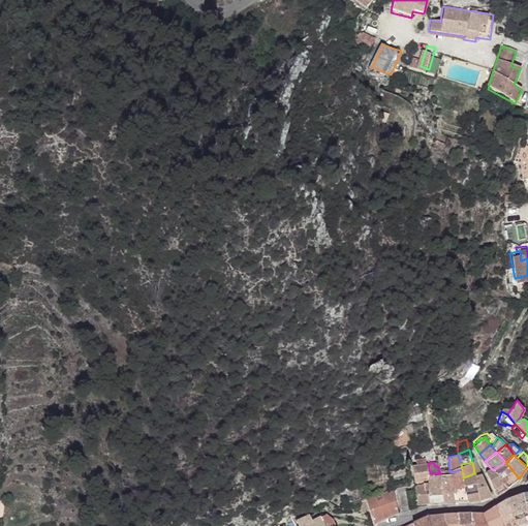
[(505,462),(493,470),(506,487),(519,480),(519,478),(505,462)]
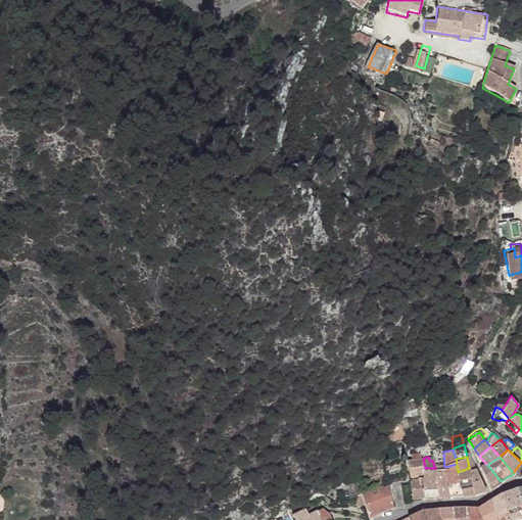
[(410,460),(410,470),(423,468),(425,468),(423,458),(410,460)]
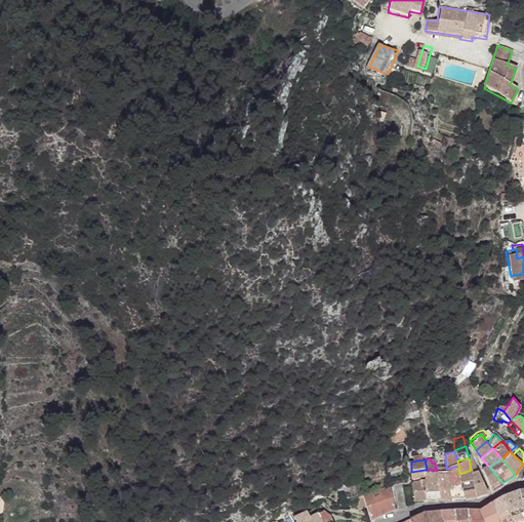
[(486,464),(481,467),(491,490),(502,483),(489,467),(486,464)]
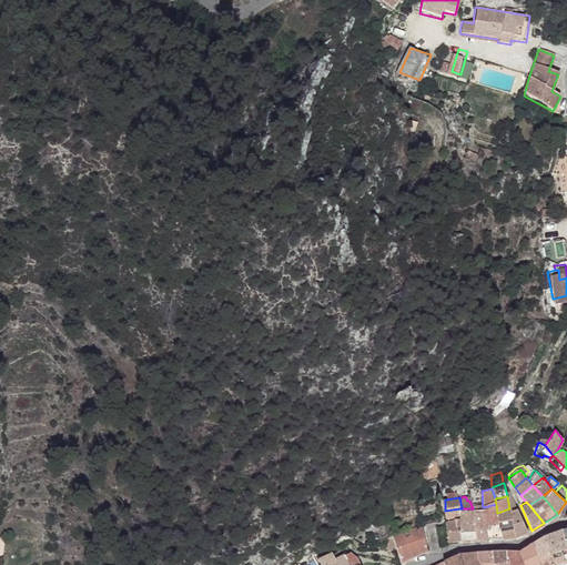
[(496,504),(483,507),(487,538),(503,537),(497,513),(496,504)]
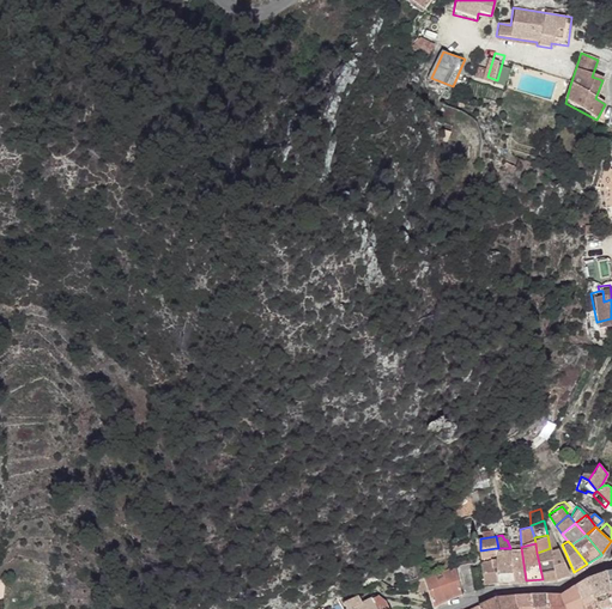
[(521,547),(510,548),(513,580),(526,580),(521,547)]
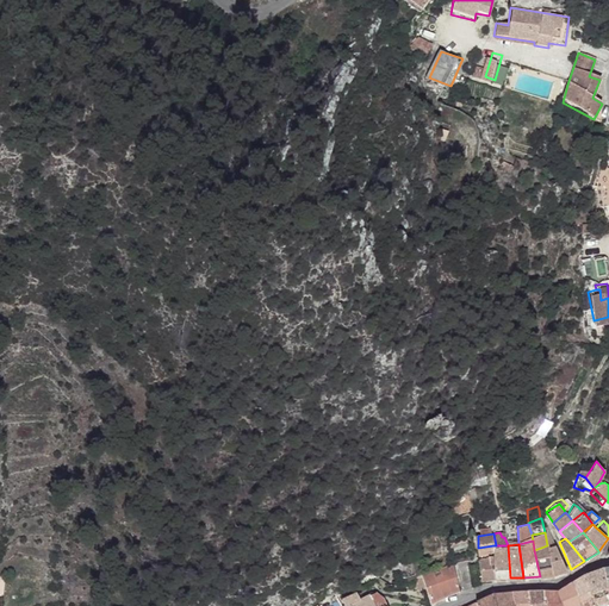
[(496,545),(493,545),(493,550),(492,556),(495,579),(510,578),(508,545),(496,545)]
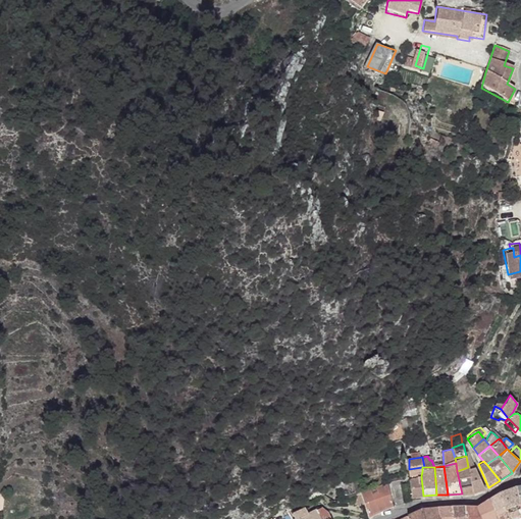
[(468,467),(457,471),(462,494),(474,492),(468,468),(468,467)]
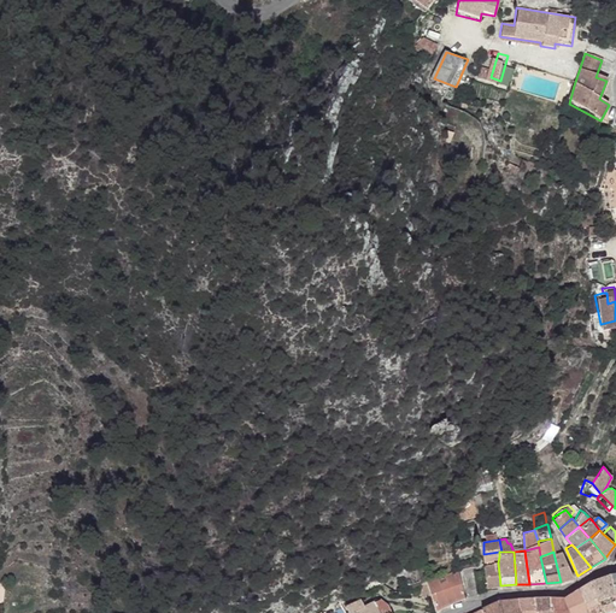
[(562,552),(553,553),(561,582),(574,578),(562,552)]
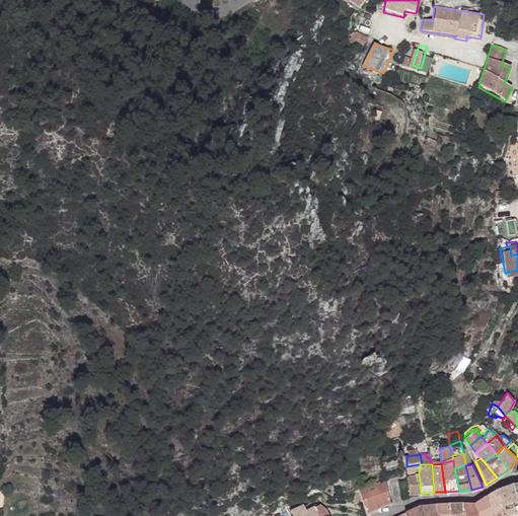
[(419,473),(408,475),(410,495),(421,493),(419,473)]
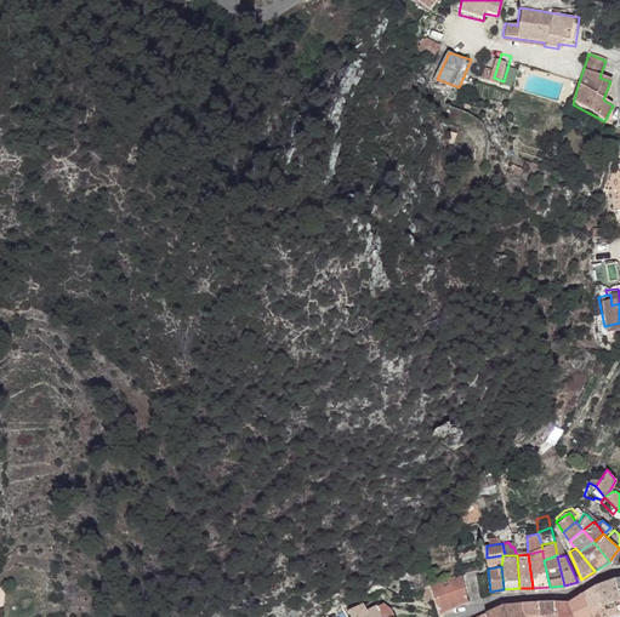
[(488,569),(477,572),(482,594),(490,592),(488,569)]
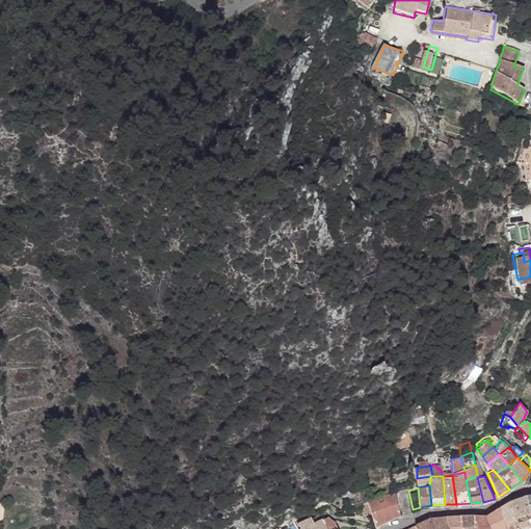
[(408,491),(399,493),(403,512),(407,510),(407,511),(413,509),(408,491)]
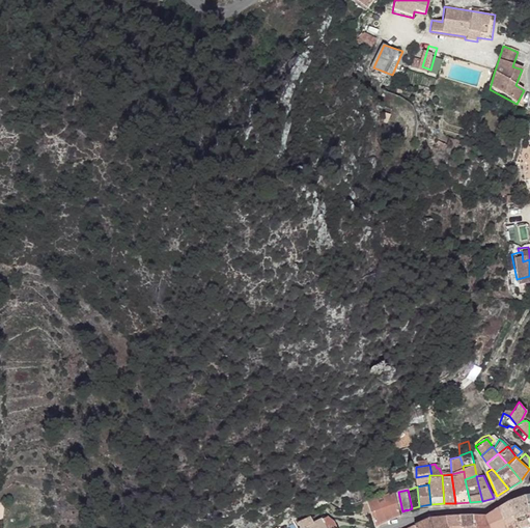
[(524,496),(508,501),(512,516),(526,509),(524,496)]
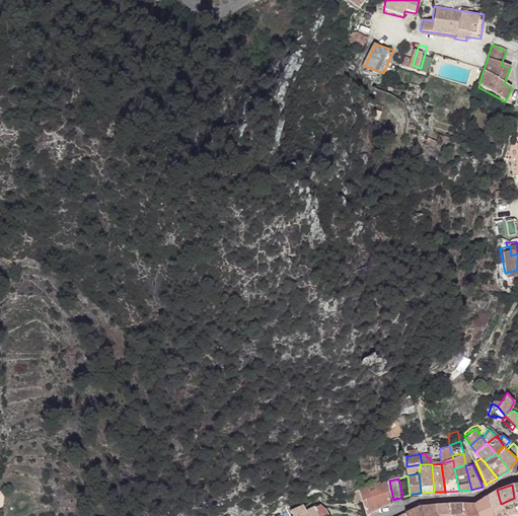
[(309,486),(298,489),(300,495),(311,491),(309,486)]
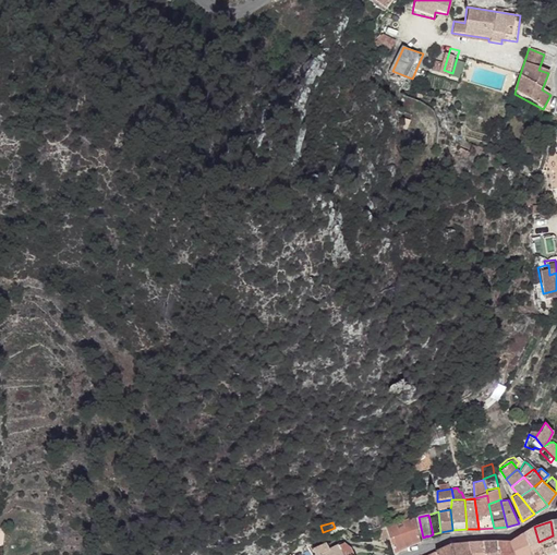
[(534,527),(523,533),(529,554),(543,554),(539,542),(534,527)]
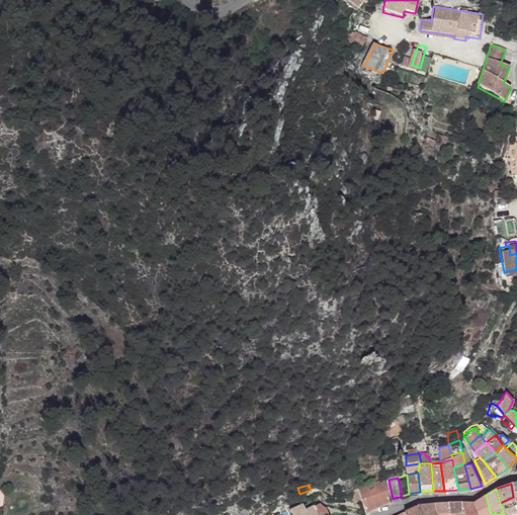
[(371,495),(361,500),(365,512),(375,507),(371,495)]
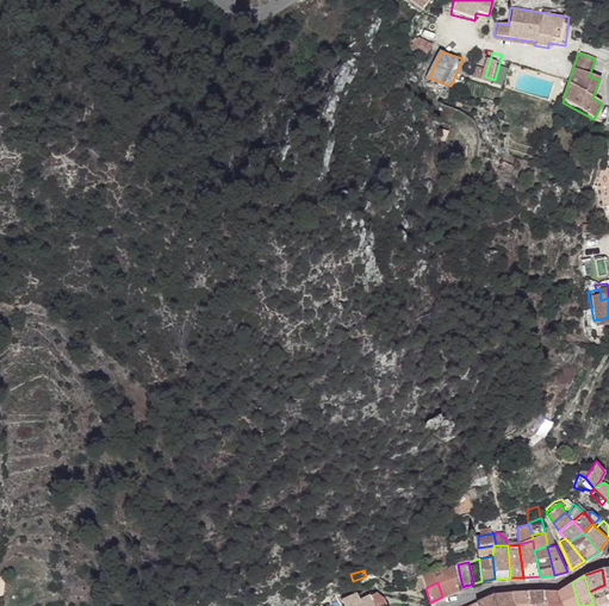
[(578,605),(572,582),(558,591),(561,605),(578,605)]
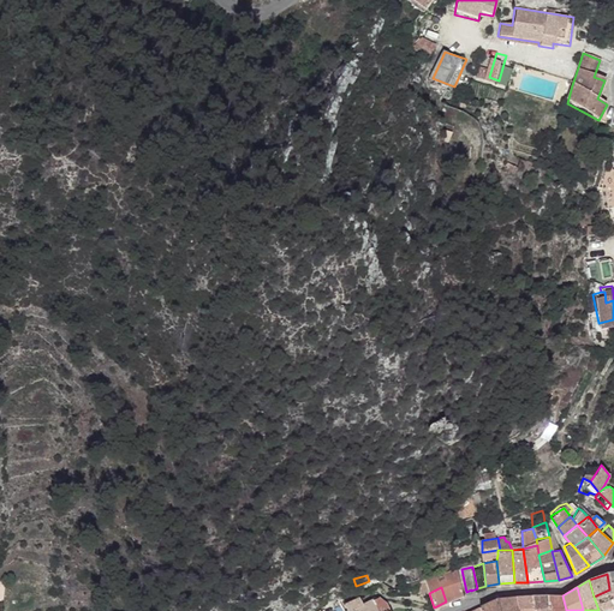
[(613,610),(613,609),(609,589),(594,597),(598,610),(613,610)]
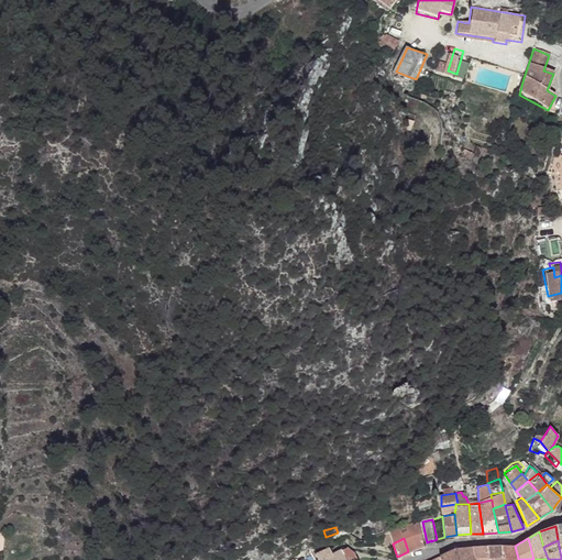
[(489,559),(486,546),(471,547),(473,559),(489,559)]
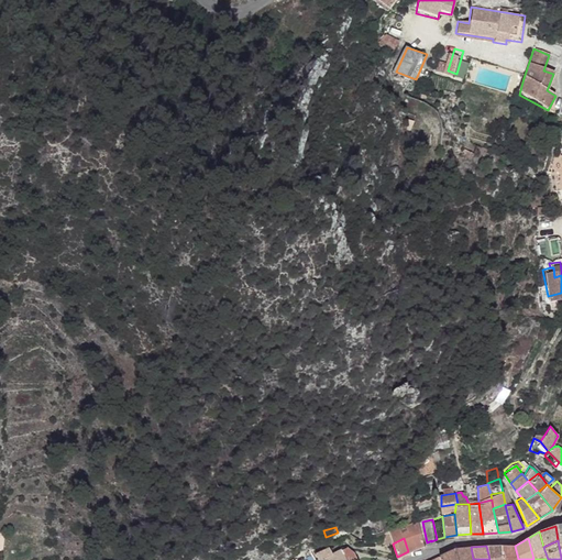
[(504,559),(500,546),(486,546),(489,559),(504,559)]
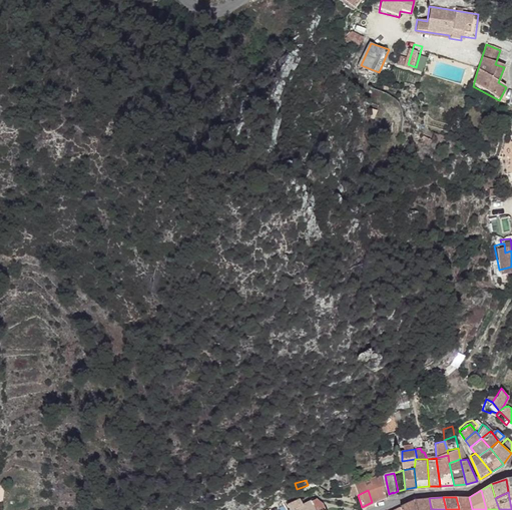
[(472,509),(469,497),(456,497),(459,509),(472,509)]
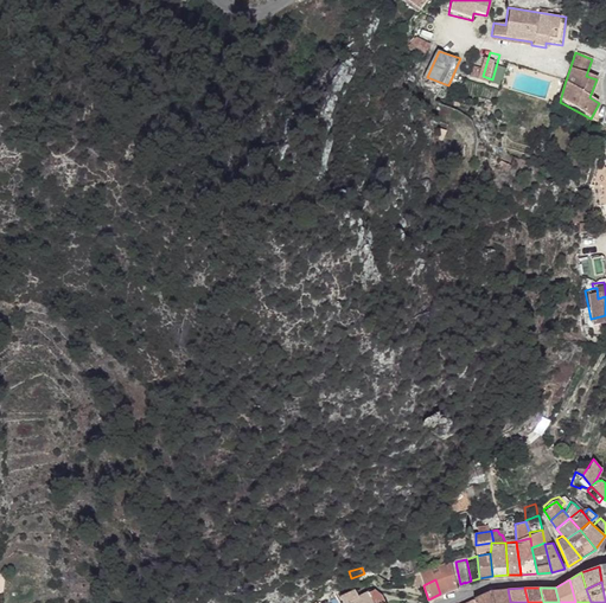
[(510,602),(508,589),(491,590),(492,602),(510,602)]
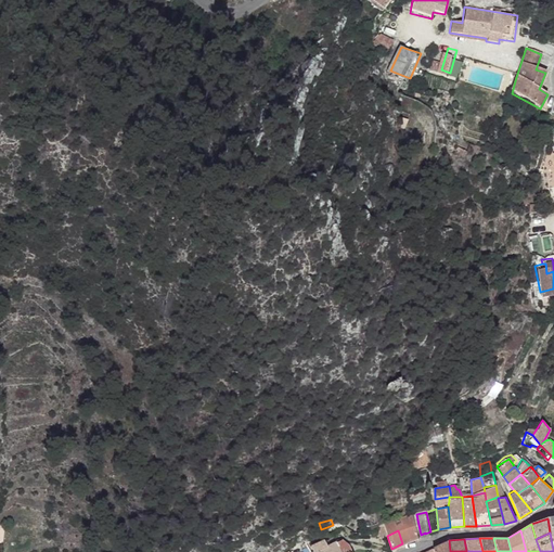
[(336,540),(327,544),(330,551),(342,551),(337,542),(336,540)]
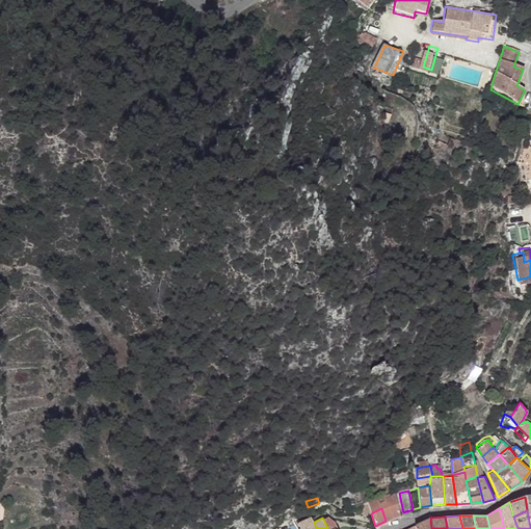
[(326,518),(323,520),(327,528),(336,528),(338,528),(334,520),(326,518)]
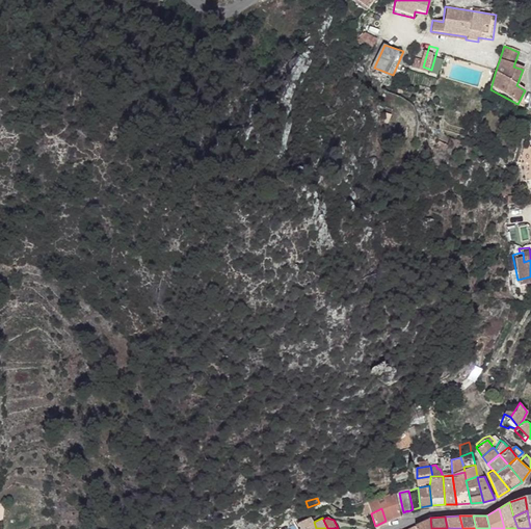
[(431,528),(430,518),(415,525),(416,528),(431,528)]
